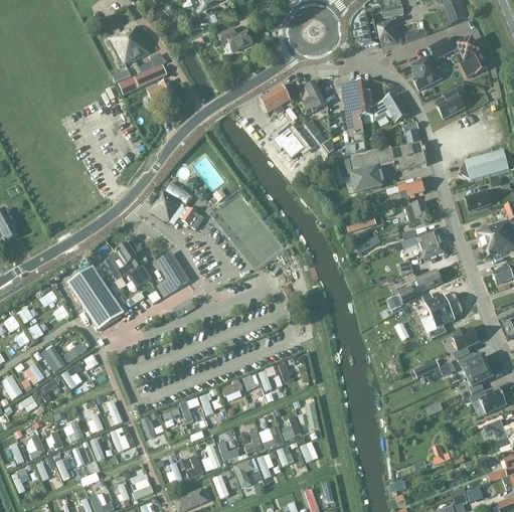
[(199,9),(218,0),(200,0),(195,3),(198,10),(199,9)]
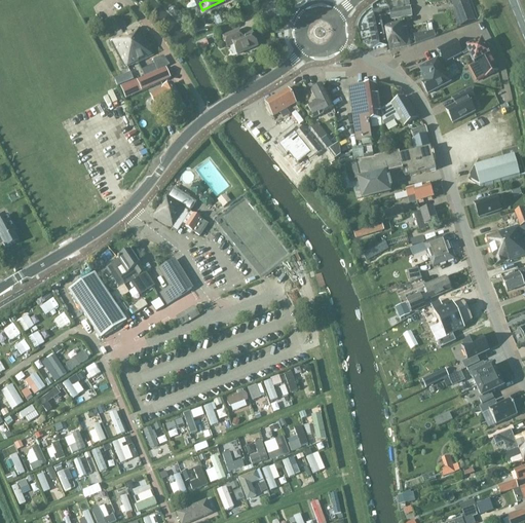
[(452,0),(460,24),(476,17),(469,0),(452,0)]
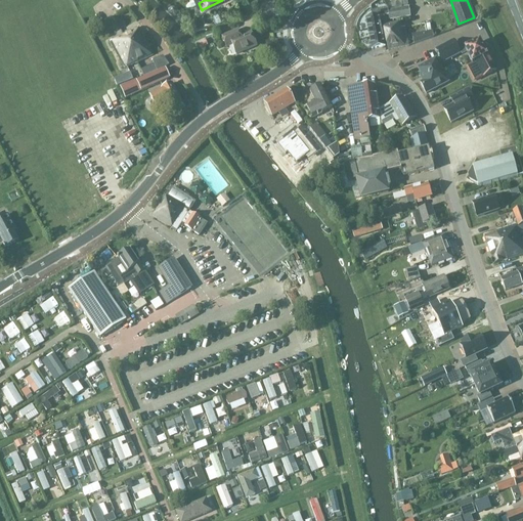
[(169,7),(169,10),(172,13),(175,13),(178,10),(178,7),(175,4),(172,4),(169,7)]
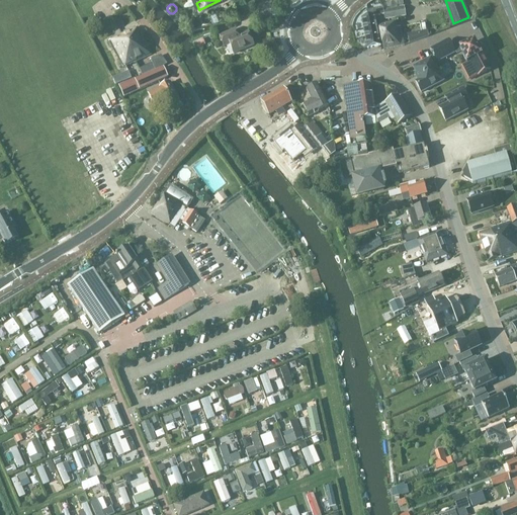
[(384,8),(384,12),(385,17),(407,13),(405,4),(384,8)]
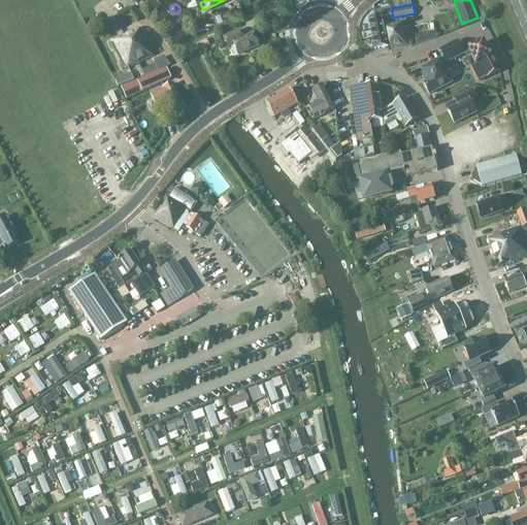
[(375,15),(369,17),(372,28),(375,46),(389,43),(386,25),(384,14),(392,12),(392,8),(392,5),(374,8),(375,15)]
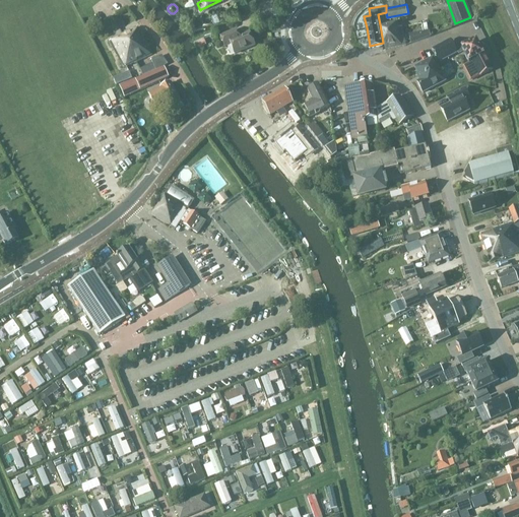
[(386,43),(386,47),(406,43),(403,24),(398,25),(397,19),(381,22),(381,24),(386,43)]
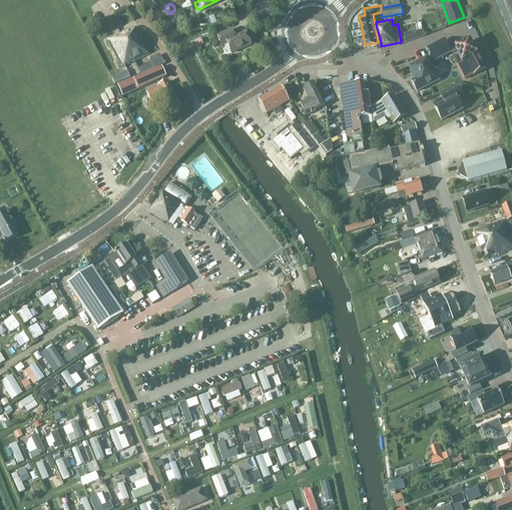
[(150,51),(143,38),(140,31),(139,31),(136,26),(135,26),(135,25),(122,31),(128,44),(130,43),(131,46),(130,47),(135,58),(150,51)]
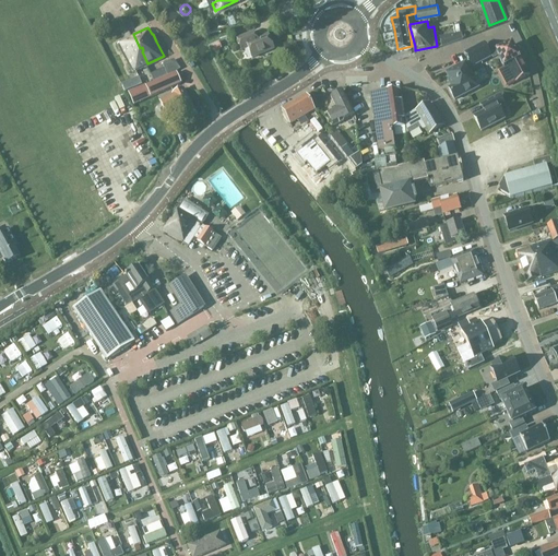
[(441,37),(442,44),(463,37),(462,30),(448,32),(449,36),(441,37)]
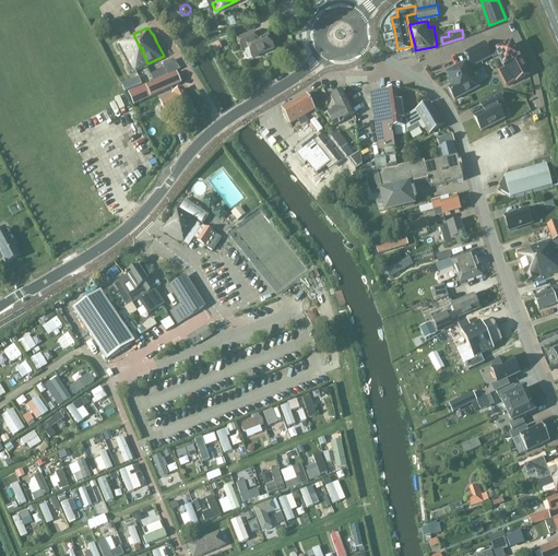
[(252,55),(274,46),(269,32),(256,37),(252,31),(238,36),(242,47),(249,45),(252,55)]
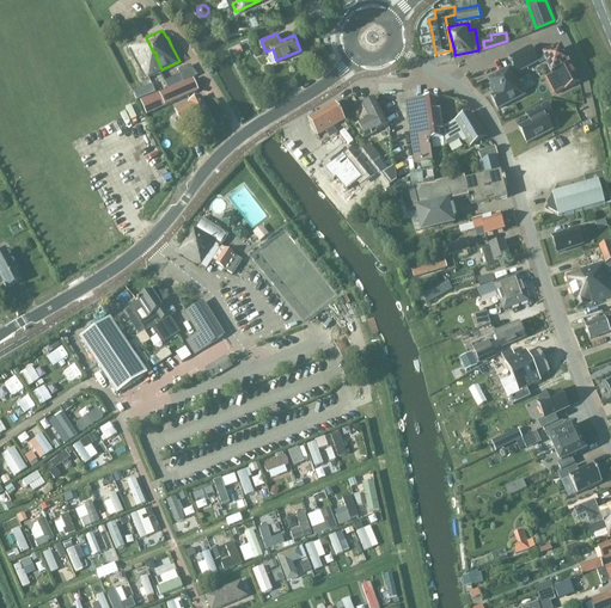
[(146,77),(162,69),(156,56),(157,55),(156,51),(153,53),(146,37),(129,45),(146,77)]
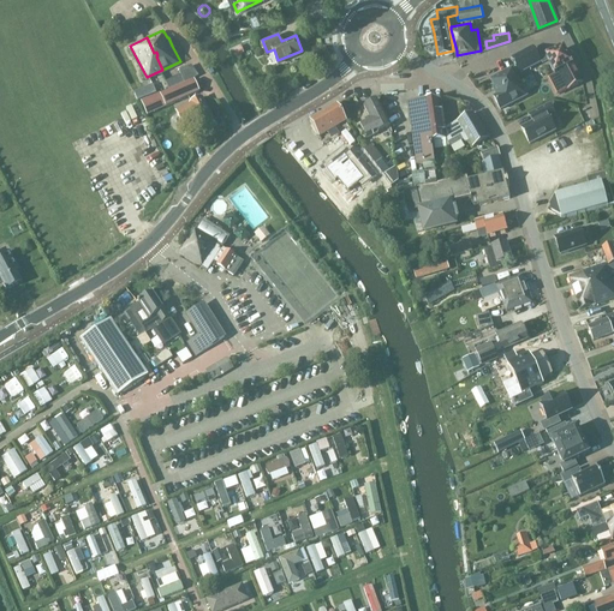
[(494,94),(501,107),(528,93),(517,72),(542,59),(534,45),(512,55),(517,65),(514,66),(513,65),(492,77),(495,84),(494,84),(498,93),(494,94)]
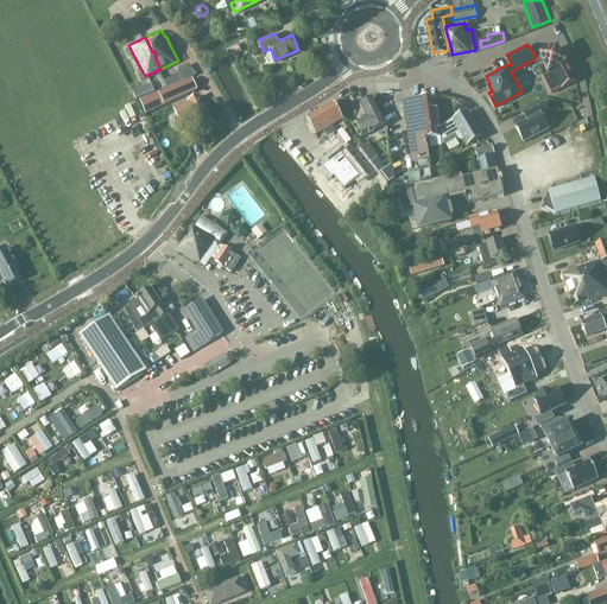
[(561,52),(558,45),(541,55),(550,71),(554,69),(562,86),(577,78),(563,51),(561,52)]
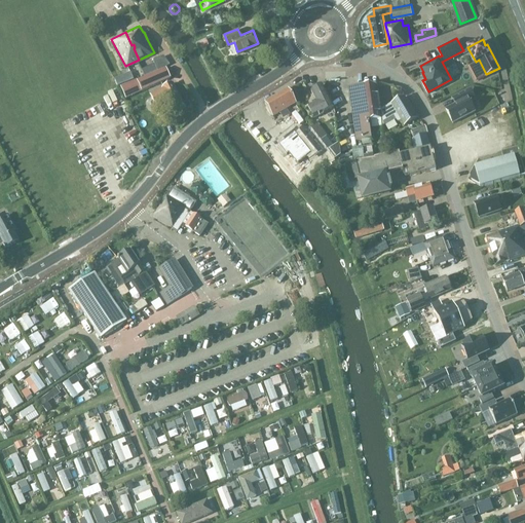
[(155,62),(142,68),(145,74),(158,68),(171,63),(166,58),(155,63),(155,62)]
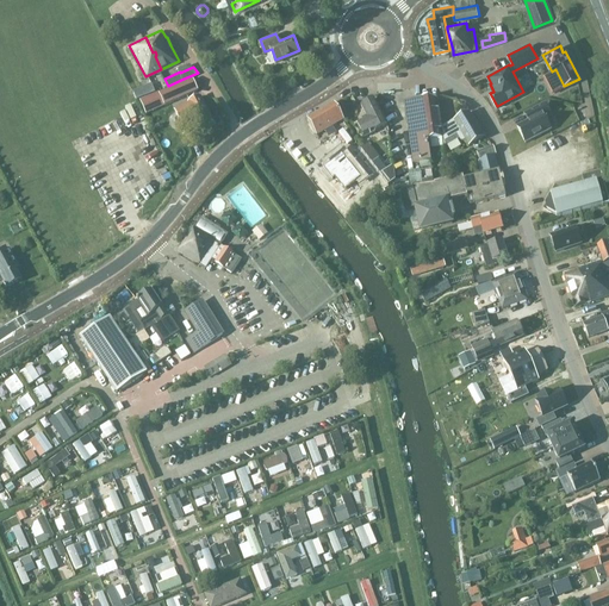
[(198,88),(193,77),(160,92),(165,102),(198,88)]
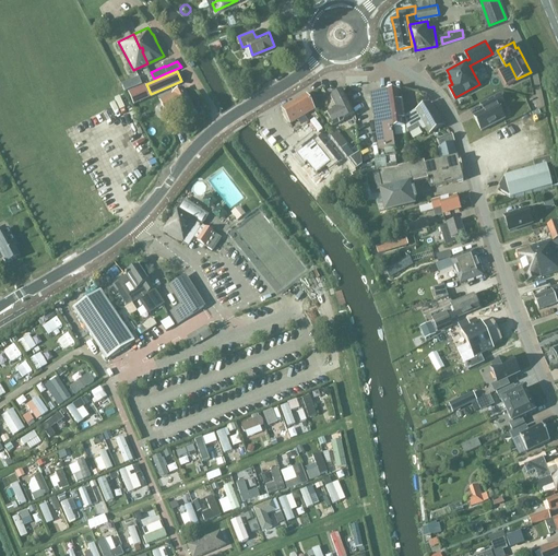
[(140,74),(132,78),(135,85),(143,82),(140,74)]
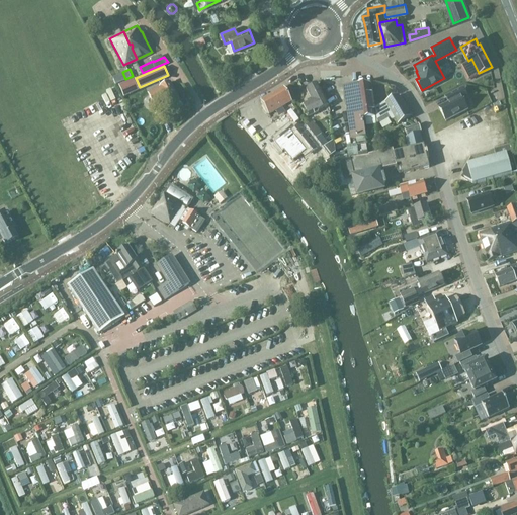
[(182,101),(171,80),(149,91),(157,107),(169,101),(171,106),(182,101)]
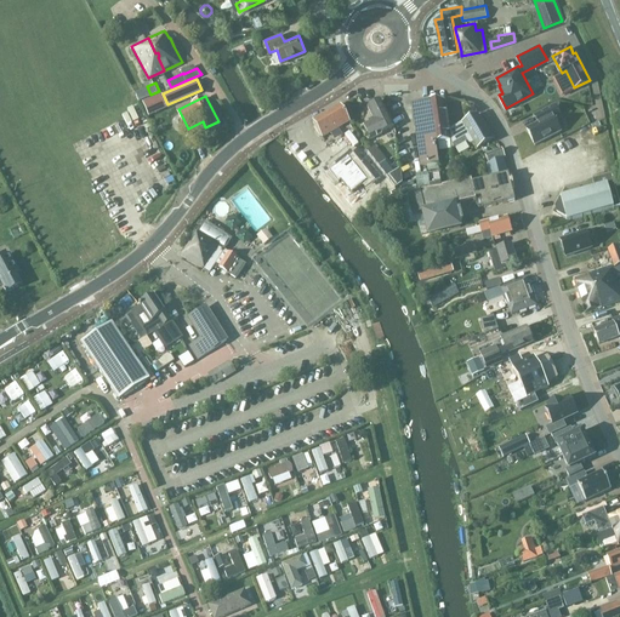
[(382,131),(396,125),(382,97),(369,104),(375,118),(364,123),(373,137),(384,132),(382,131)]
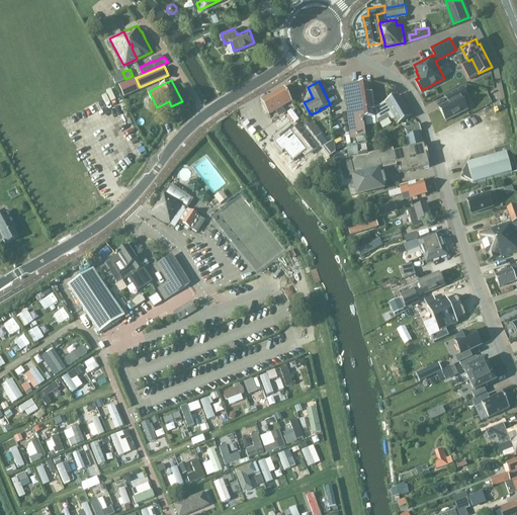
[(375,107),(374,105),(371,82),(356,82),(344,84),(351,137),(356,136),(357,141),(366,139),(366,135),(364,117),(376,114),(375,107)]
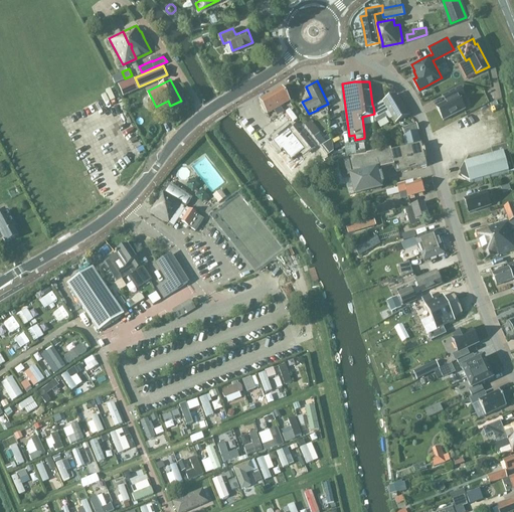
[(438,105),(444,118),(466,107),(461,98),(466,96),(461,84),(447,93),(450,99),(438,105)]
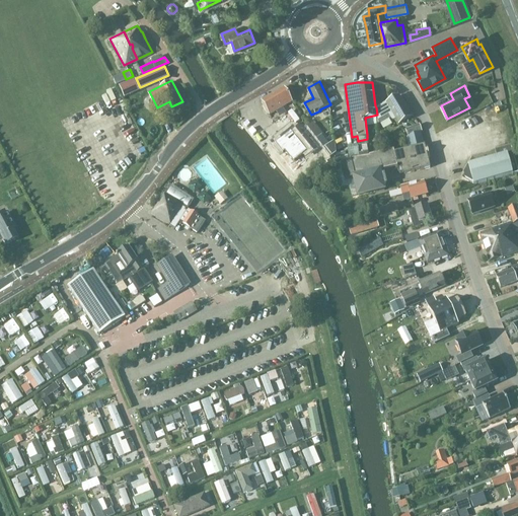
[(293,100),(285,86),(263,98),(271,113),(293,100)]
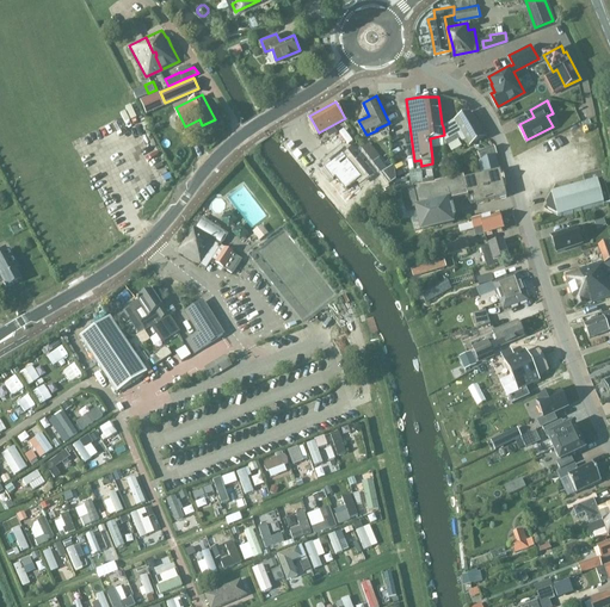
[(486,134),(472,110),(472,109),(442,124),(443,127),(444,135),(447,143),(461,136),(463,140),(467,137),(469,143),(486,134)]
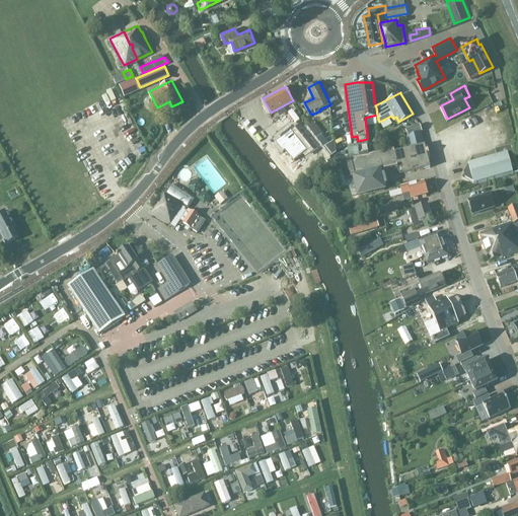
[(311,121),(308,124),(331,154),(337,150),(336,137),(329,142),(322,132),(312,120),(311,121)]
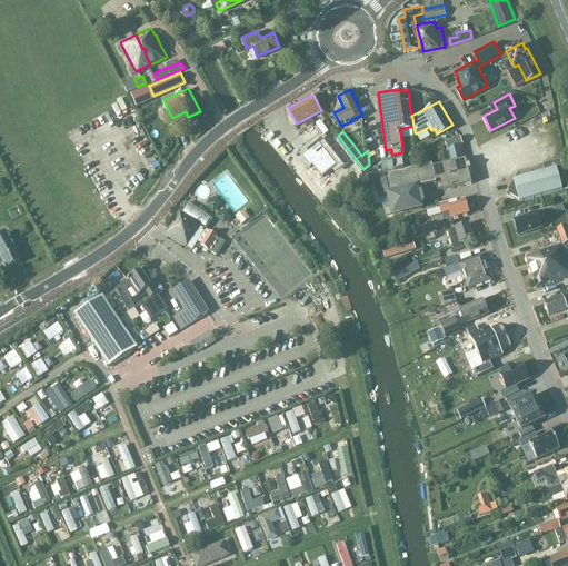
[(432,162),(437,180),(441,179),(445,188),(472,181),(470,171),(471,171),(468,158),(467,158),(462,141),(460,135),(446,140),(448,147),(446,148),(449,161),(434,165),(432,162)]
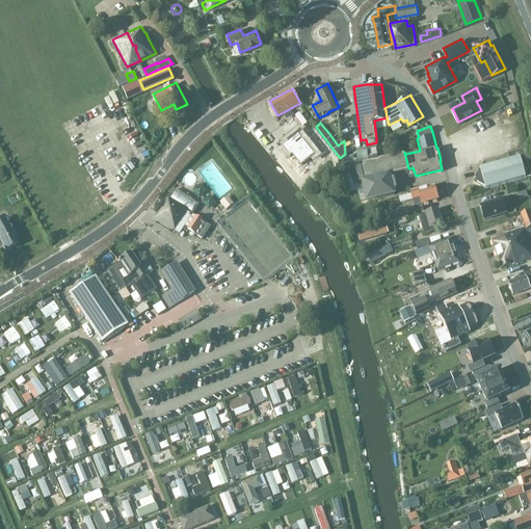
[(303,128),(298,132),(286,142),(295,155),(291,158),(304,176),(323,162),(317,155),(321,151),(303,128)]
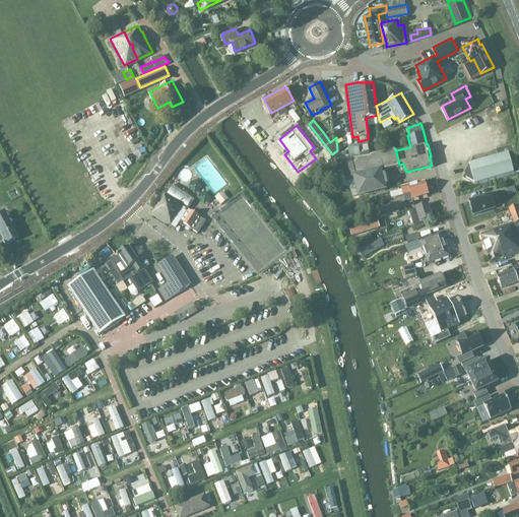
[(313,130),(305,136),(313,145),(320,140),(313,130)]
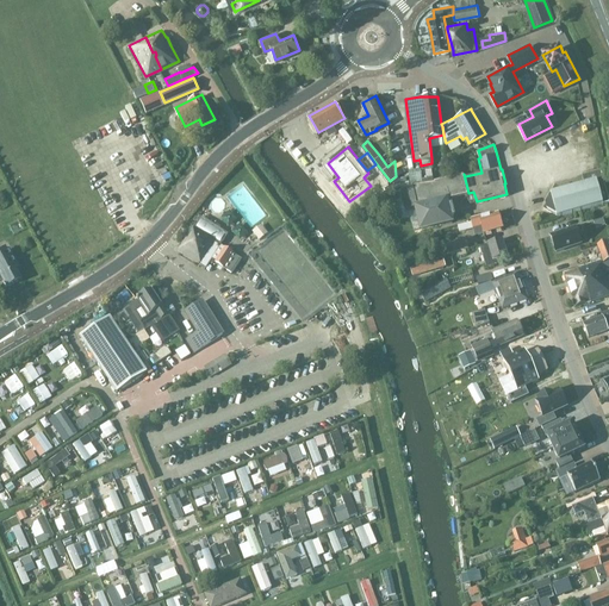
[(454,176),(435,181),(433,166),(409,169),(411,186),(402,188),(406,211),(418,208),(423,227),(453,220),(452,214),(455,213),(453,204),(449,205),(448,199),(468,194),(468,193),(464,174),(454,176)]
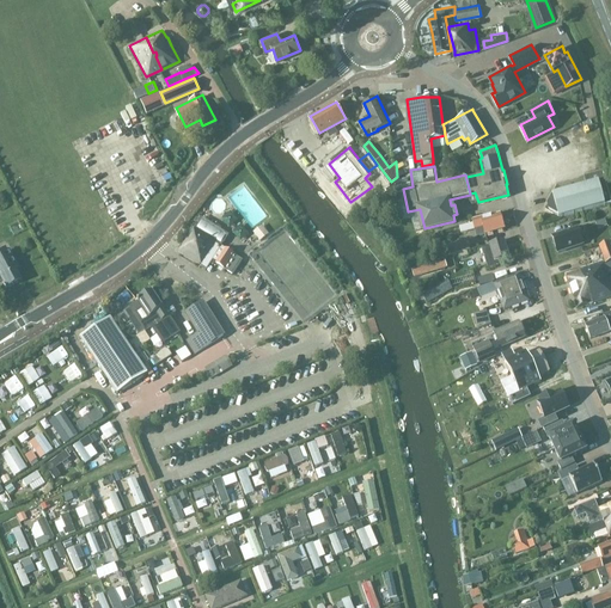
[(560,215),(606,203),(610,201),(610,195),(604,169),(585,173),(587,183),(563,190),(558,186),(555,192),(554,192),(554,195),(548,204),(549,206),(548,208),(558,214),(560,215)]
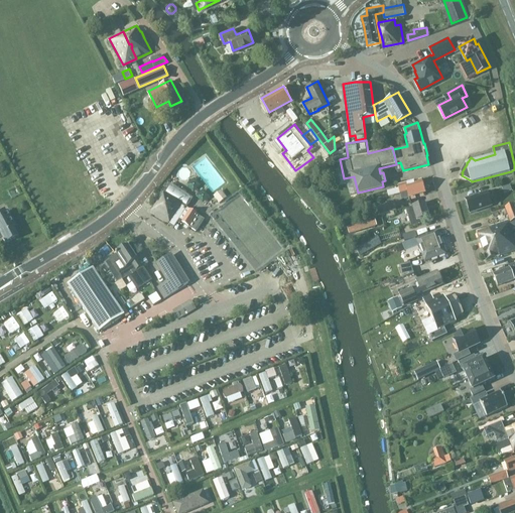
[(408,189),(409,197),(425,191),(422,179),(415,181),(414,179),(399,184),(399,185),(388,189),(389,195),(401,191),(408,189)]
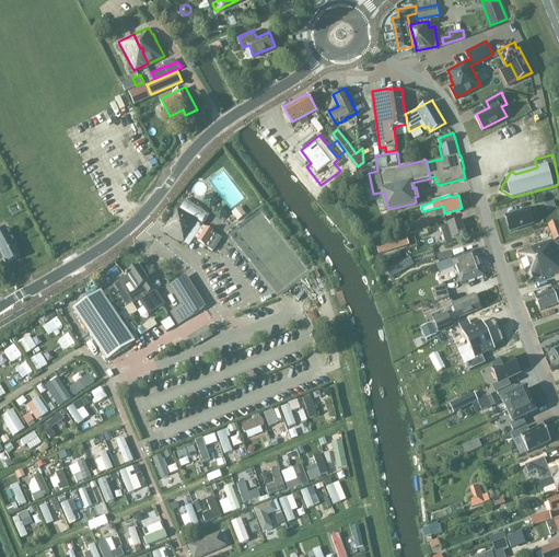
[(165,229),(173,233),(184,240),(189,244),(191,242),(194,239),(196,241),(198,239),(207,244),(213,250),(223,235),(222,235),(216,230),(204,222),(210,213),(185,197),(179,207),(178,206),(167,222),(169,223),(165,228),(165,229)]
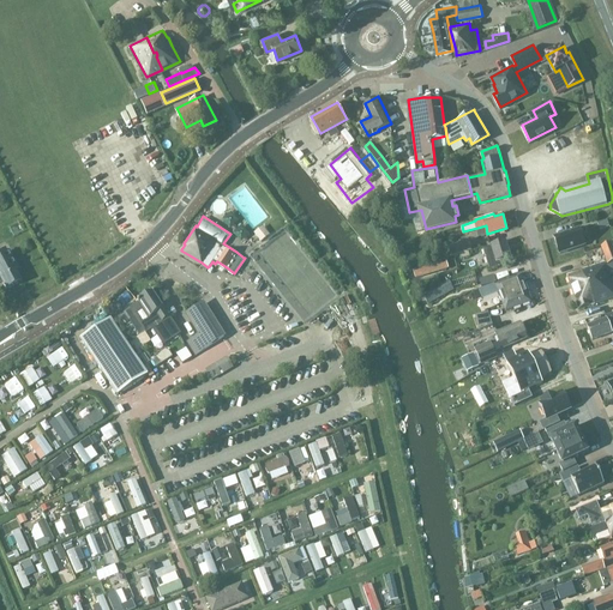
[(271,233),(264,223),(256,230),(263,240),(271,233)]
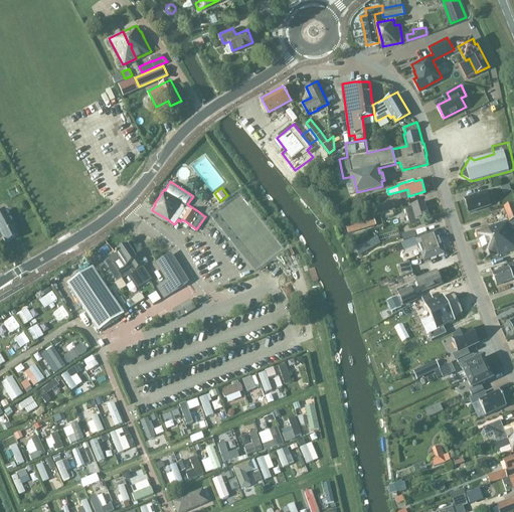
[(493,193),(491,189),(466,197),(470,210),(491,203),(488,195),(493,193)]
